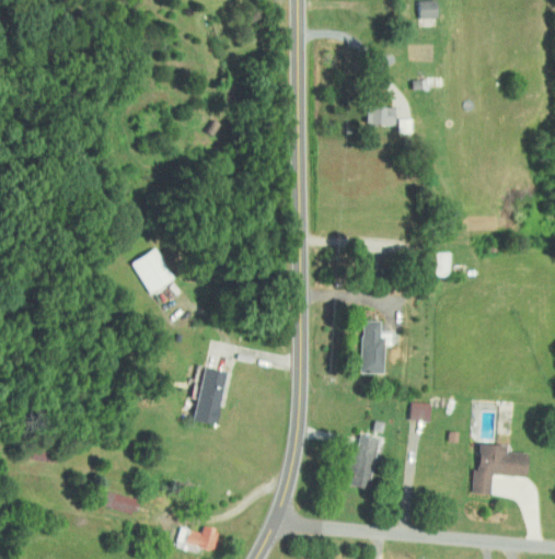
[(438,1),(418,0),(417,19),(438,19),(438,1)]
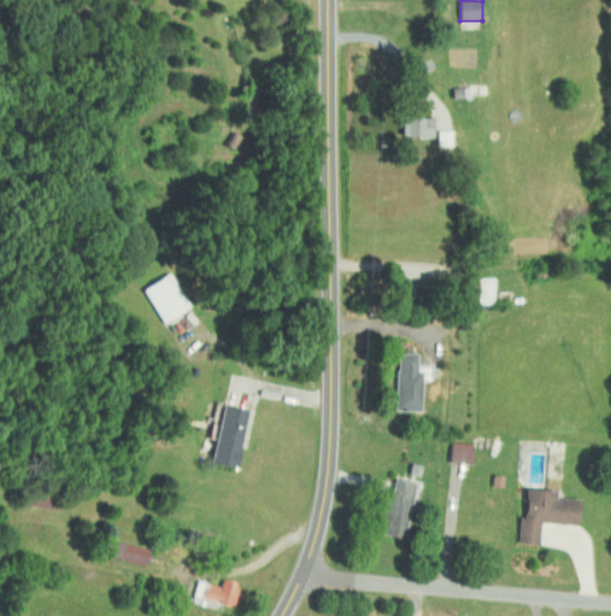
[(432,119),(401,118),(400,139),(430,140),(432,119)]
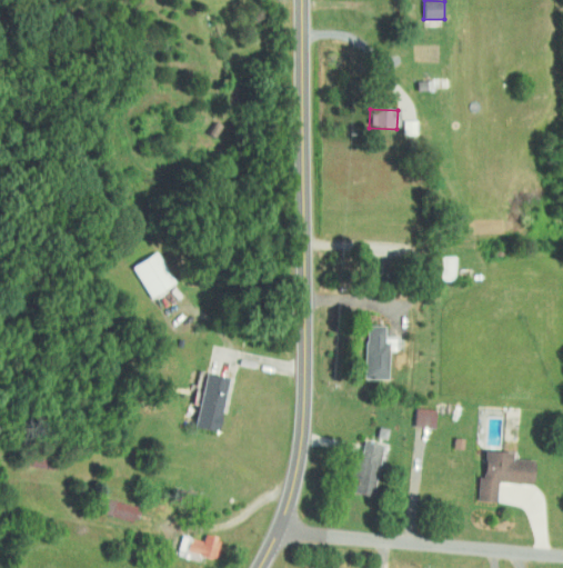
[(458,257),(443,257),(442,281),(456,281),(458,257)]
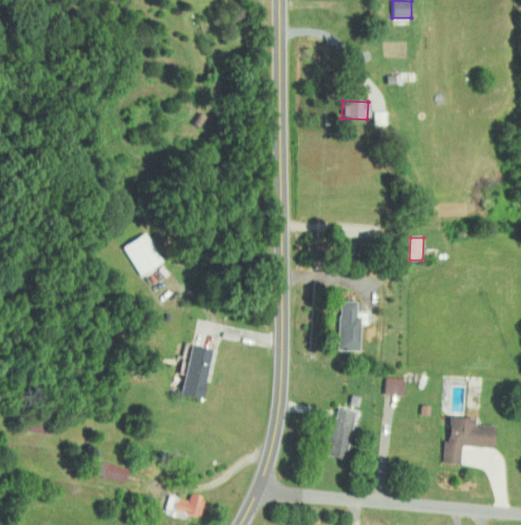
[(339,350),(361,351),(362,331),(371,331),(371,313),(358,313),(358,302),(340,301),(339,350)]
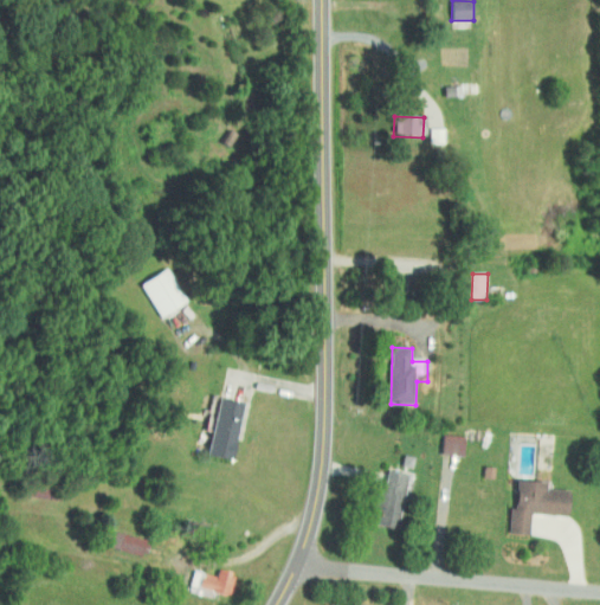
[(245,404),(219,398),(207,457),(233,462),(245,404)]
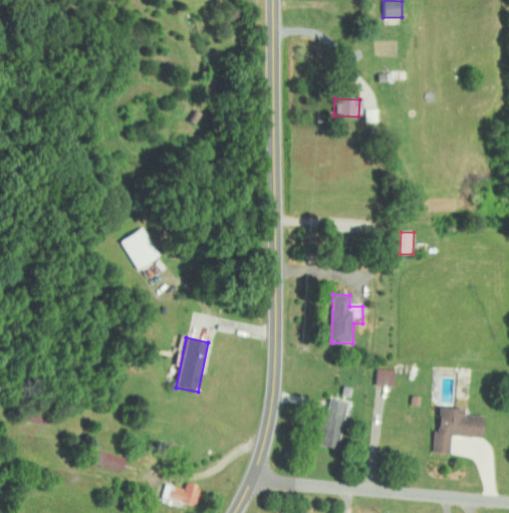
[(398,369),(377,368),(376,383),(397,385),(398,369)]
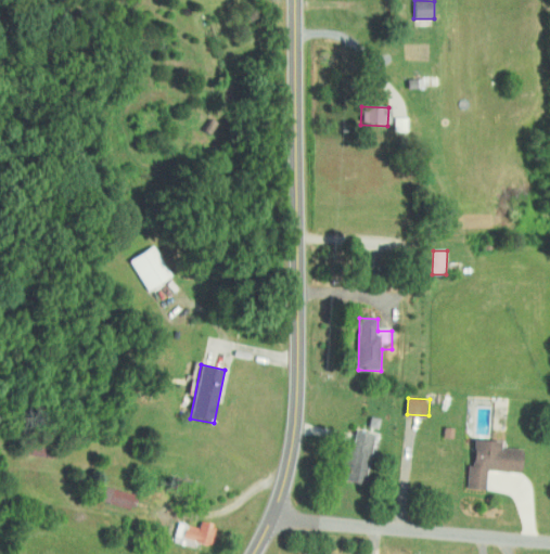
[(340,479),(368,482),(374,433),(356,430),(354,441),(345,440),(340,479)]
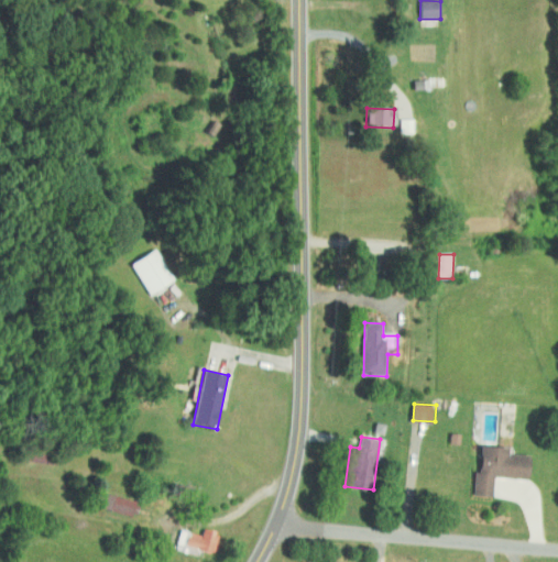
[(529,478),(529,454),(509,453),(509,445),(478,444),(477,495),(494,496),(495,477),(529,478)]
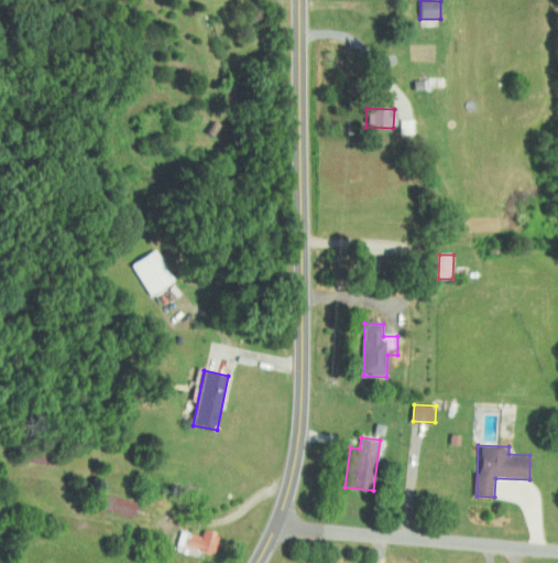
[(135,518),(140,501),(93,489),(88,505),(135,518)]
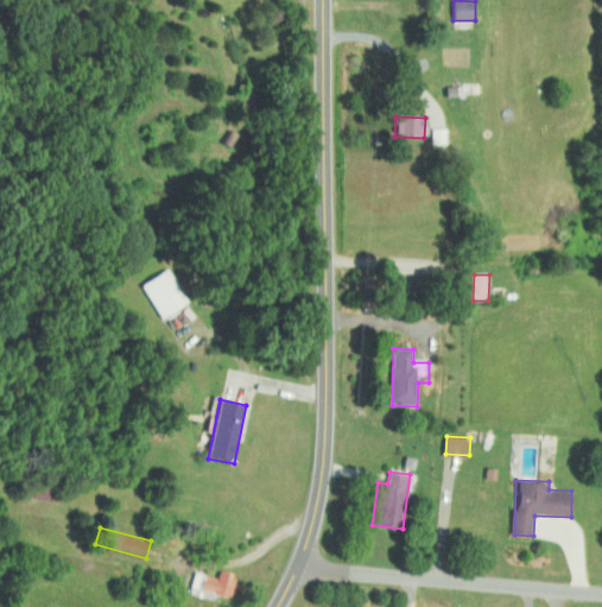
[(195,573),(192,582),(198,583),(197,589),(230,596),(235,574),(219,570),(217,577),(195,573)]
